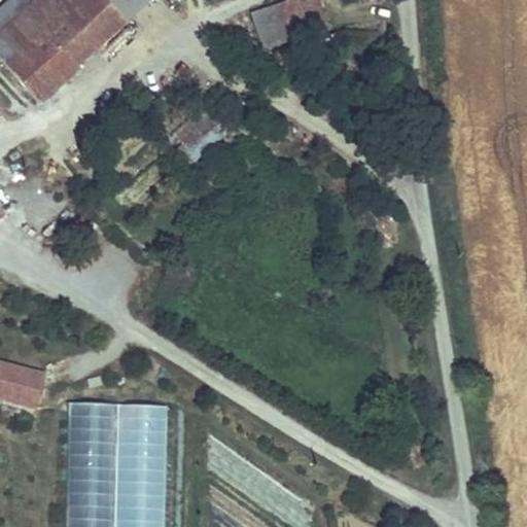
[(21,0),(14,0),(0,14),(0,51),(37,16),(21,0)]
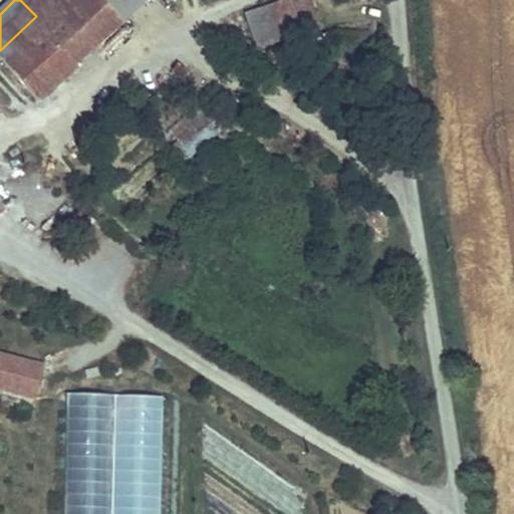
[(52,0),(36,16),(0,50),(51,102),(133,23),(109,0),(52,0)]
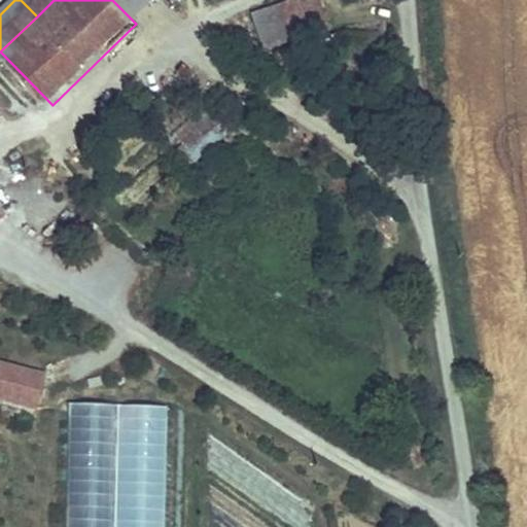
[(21,0),(37,16),(54,0),(21,0)]
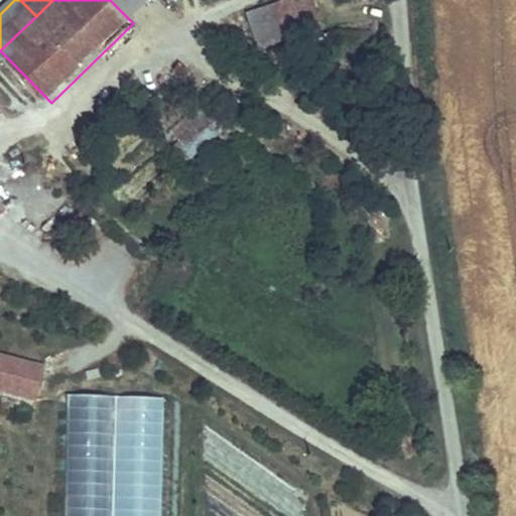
[(110,0),(133,23),(156,0),(110,0)]
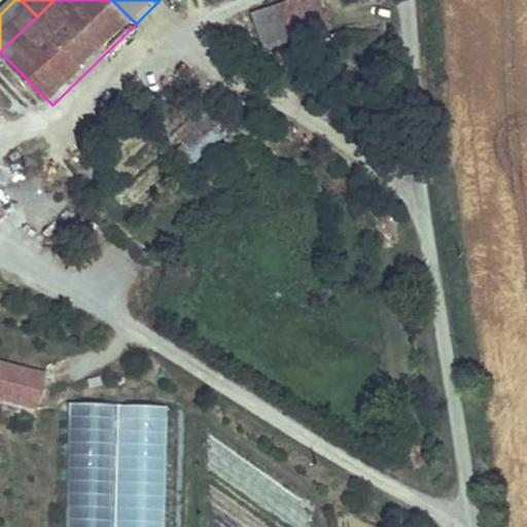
[(291,33),(297,57),(336,45),(325,7),(254,27),(259,43),(291,33)]
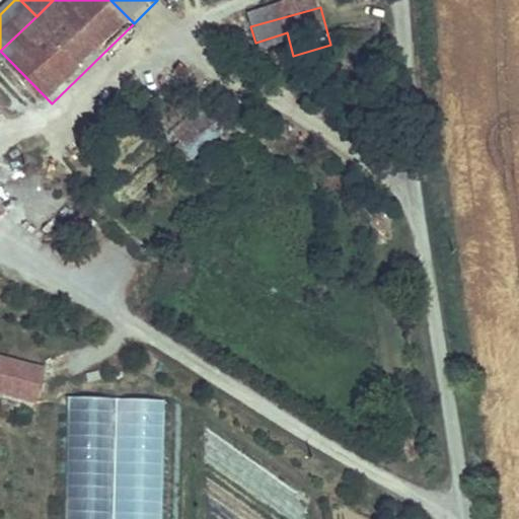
[(262,65),(293,56),(287,32),(255,43),(262,65)]
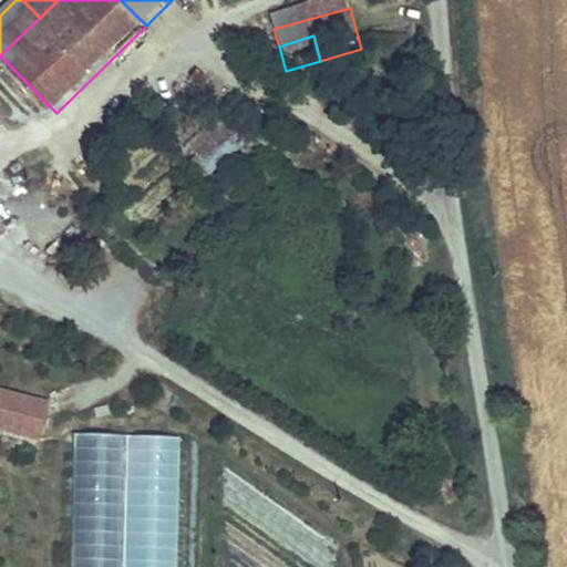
[(233,126),(182,175),(206,199),(259,154),(233,126)]
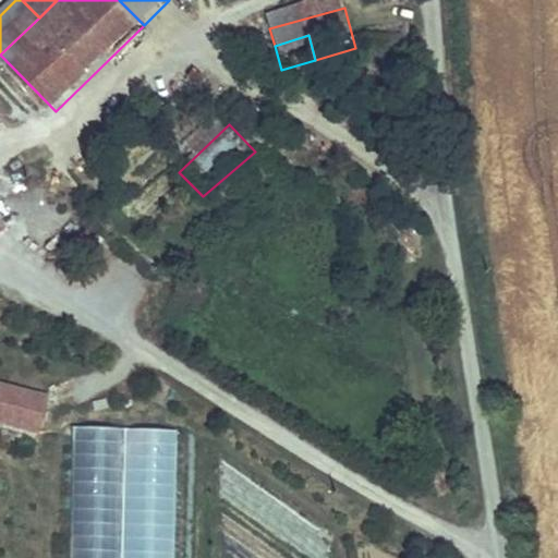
[(0,423),(38,431),(46,390),(0,381),(0,423)]
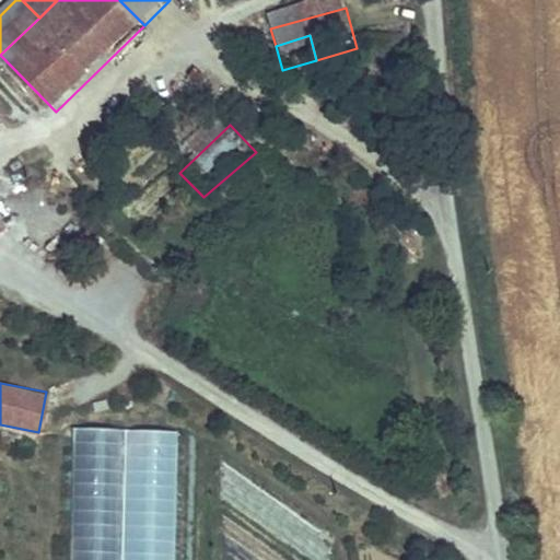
[(71,427),(66,559),(173,559),(178,431),(71,427)]
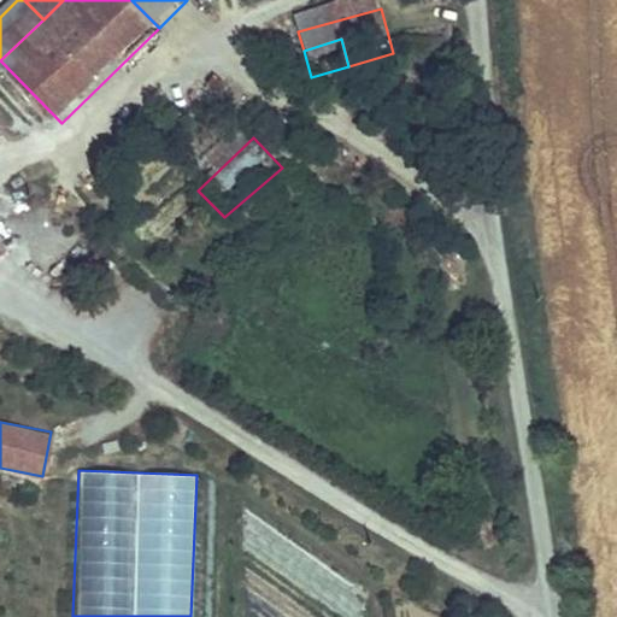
All buildings are outlined.
